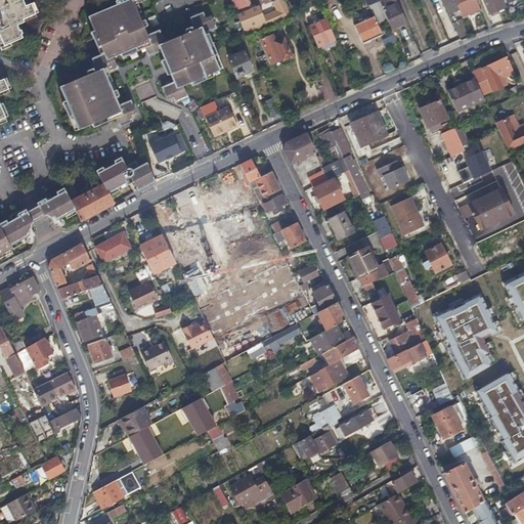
[(0,0),(0,32),(6,47),(12,44),(25,39),(23,36),(26,35),(24,32),(22,33),(19,28),(27,25),(25,22),(38,15),(33,6),(27,8),(23,0),(20,0),(19,1),(18,0),(16,0),(15,1),(14,0),(0,0)]
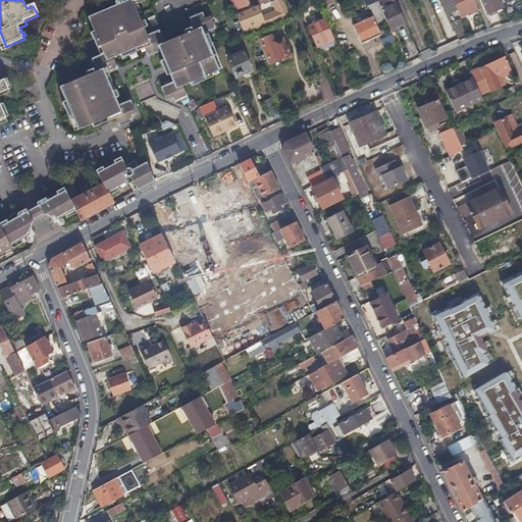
[(223,68),(213,44),(214,44),(210,34),(205,36),(204,33),(216,28),(211,16),(206,18),(204,13),(193,17),(198,30),(194,32),(193,28),(187,30),(189,34),(165,44),(160,31),(148,36),(145,27),(148,25),(139,5),(136,6),(135,5),(146,0),(125,0),(126,1),(123,2),(122,0),(118,0),(115,1),(116,5),(89,16),(95,31),(92,32),(98,47),(101,45),(104,53),(101,54),(109,72),(119,67),(114,56),(122,53),(123,56),(138,50),(137,47),(145,43),(150,55),(162,50),(166,58),(162,59),(168,74),(171,72),(175,81),(164,86),(169,97),(174,95),(177,102),(190,97),(185,85),(192,82),(193,86),(215,76),(213,72),(223,68)]
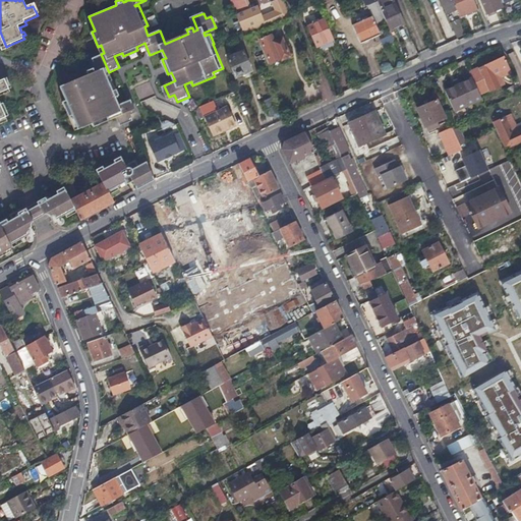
[(230,0),(243,30),(265,20),(258,7),(250,10),(246,1),(242,3),(240,0),(230,0)]
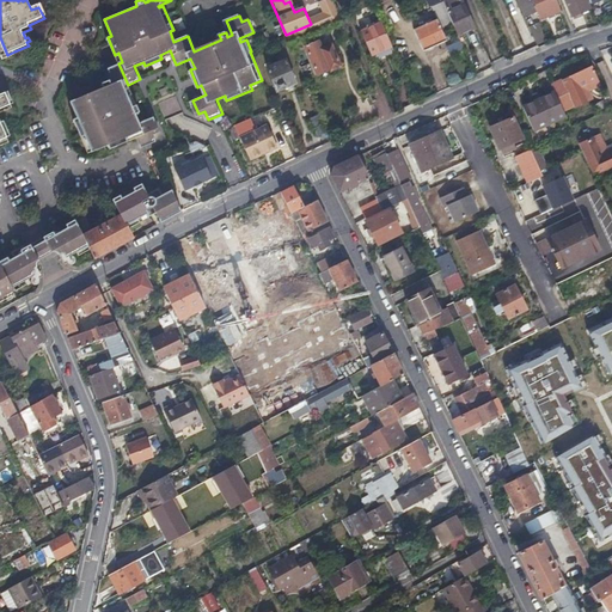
[(441,0),(450,17),(458,36),(475,28),(463,0),(441,0)]
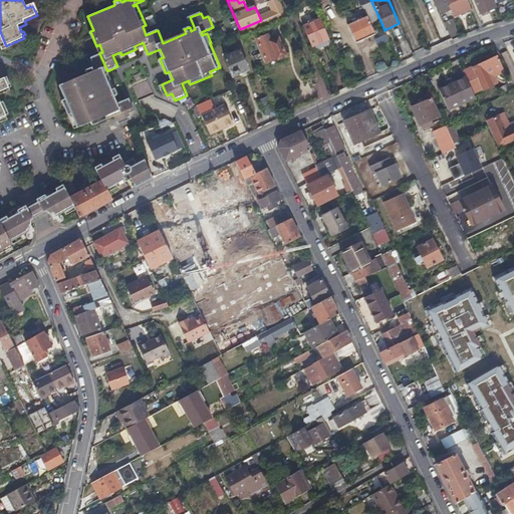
[(435,0),(441,13),(449,9),(452,16),(472,8),(468,0),(435,0)]
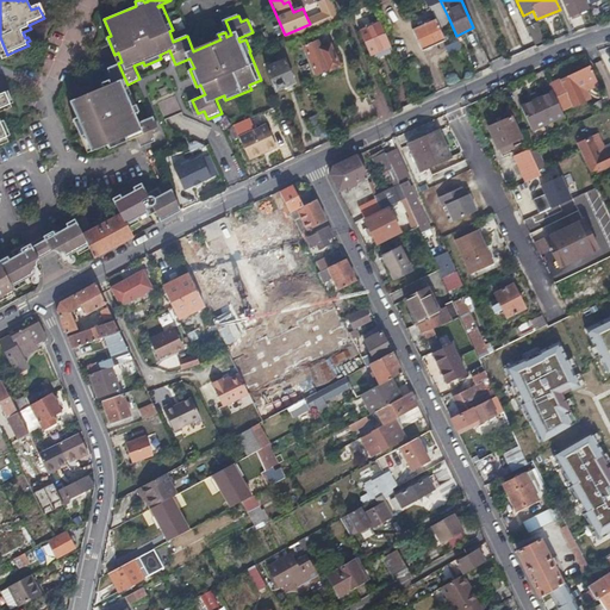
[(564,0),(571,16),(589,8),(584,0),(564,0)]
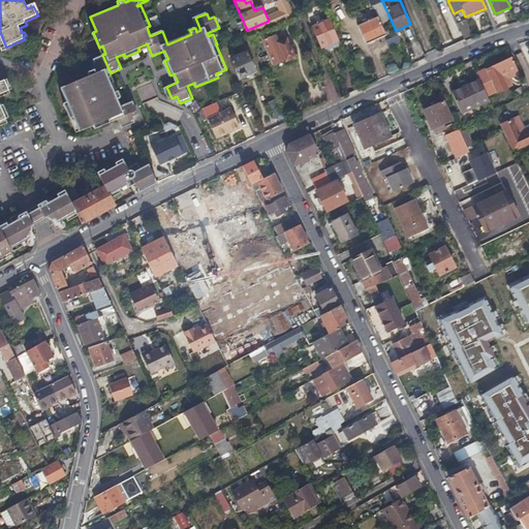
[(25,22),(27,25),(39,20),(38,16),(25,22)]
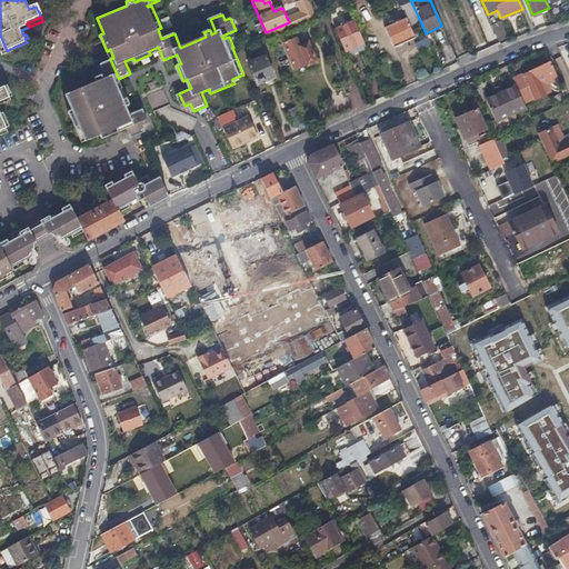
[(407,18),(396,22),(385,28),(393,48),(416,38),(407,18)]
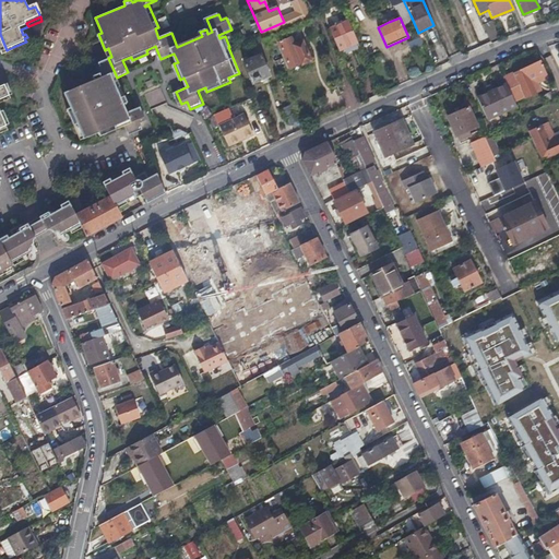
[(330,28),(339,50),(357,43),(348,20),(330,28)]
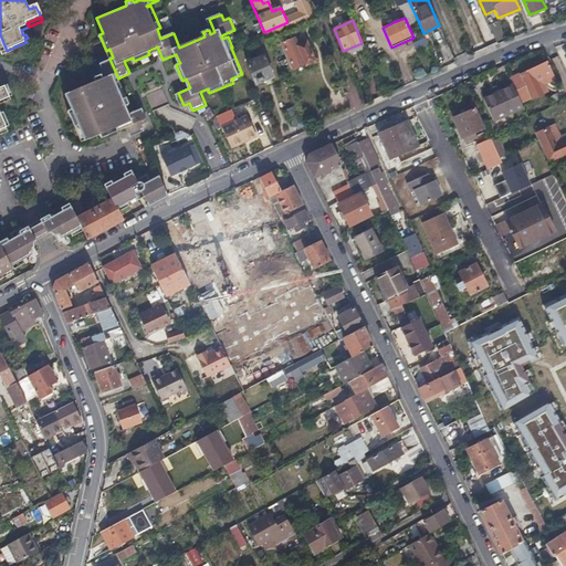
[(305,38),(301,39),(295,41),(294,39),(283,44),(294,72),(316,62),(305,38)]
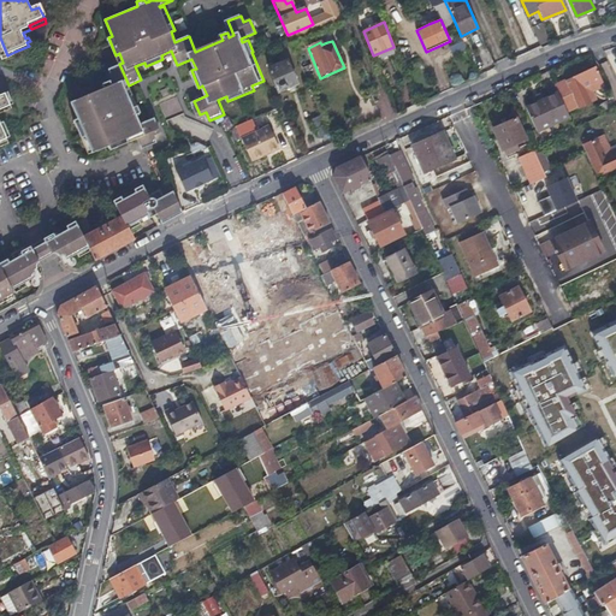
[(270,67),(279,92),(300,83),(289,59),(270,67)]
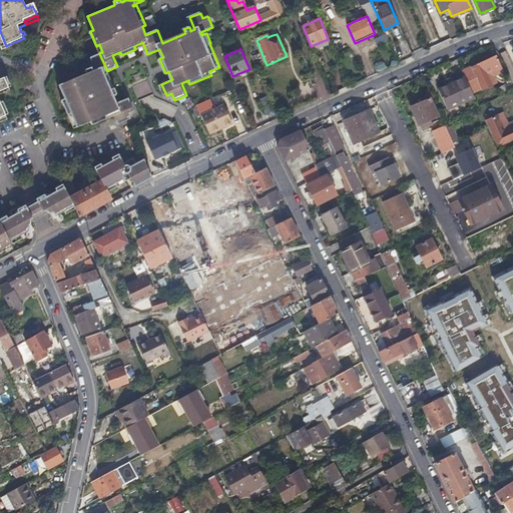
[(118,123),(130,117),(128,111),(134,109),(128,97),(117,102),(114,94),(117,93),(109,73),(106,74),(104,72),(107,71),(99,53),(90,57),(95,69),(92,70),(90,67),(85,69),(86,73),(59,85),(65,99),(62,100),(68,114),(71,113),(77,126),(92,119),(93,123),(106,117),(105,114),(113,111),(118,123)]
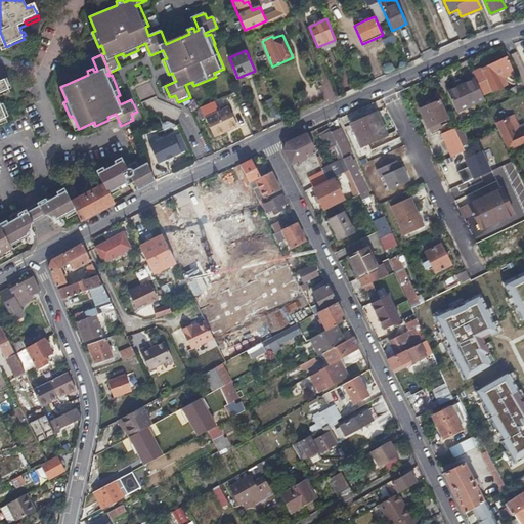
[(475,78),(482,94),(503,85),(497,75),(512,69),(513,69),(508,57),(472,73),(475,78)]
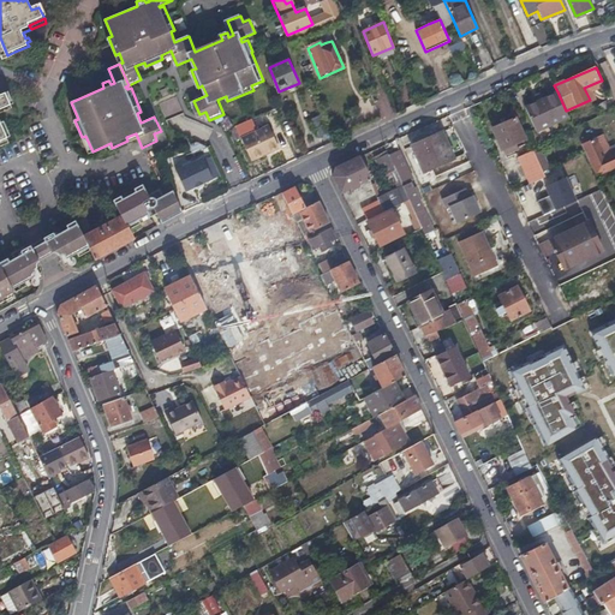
[(603,87),(601,81),(584,88),(590,100),(595,97),(592,91),(603,87)]
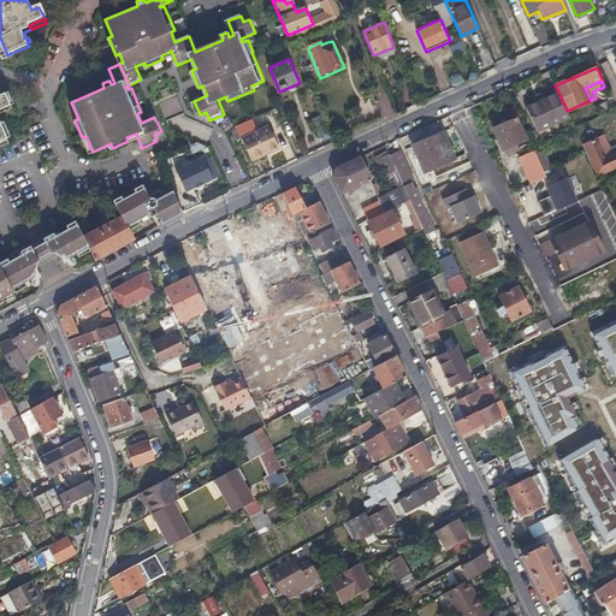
[(567,111),(558,92),(540,100),(538,94),(528,99),(531,105),(523,107),(534,131),(569,116),(567,111)]
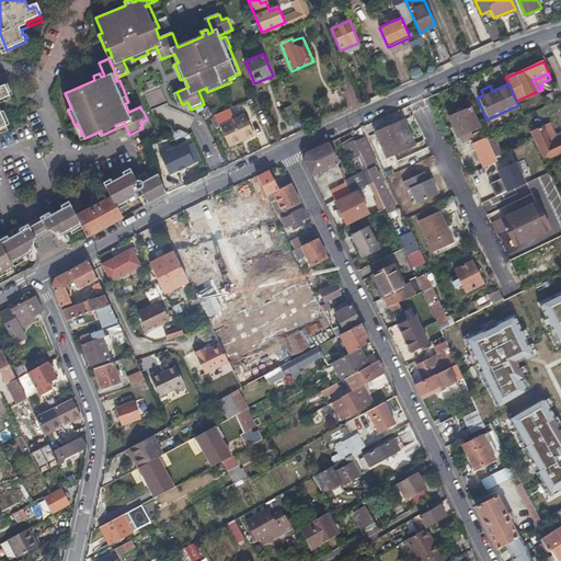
[(0,136),(10,132),(8,127),(11,126),(6,112),(2,113),(0,107),(0,105),(12,101),(7,88),(0,90),(0,89),(0,136)]
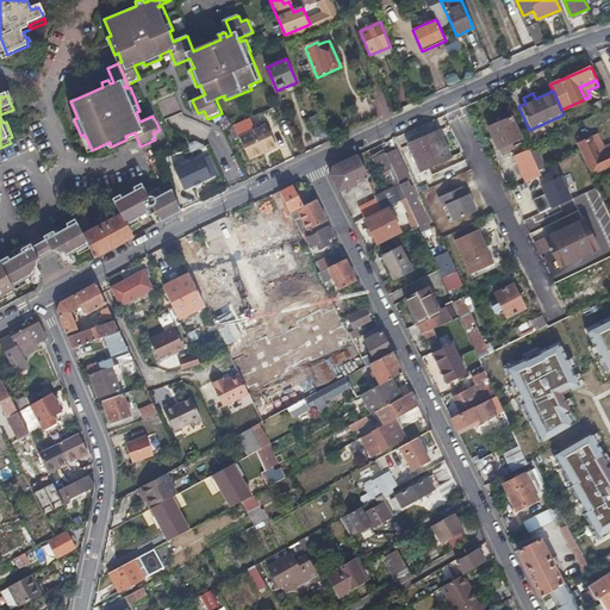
[(371,100),(379,120),(391,116),(383,95),(371,100)]
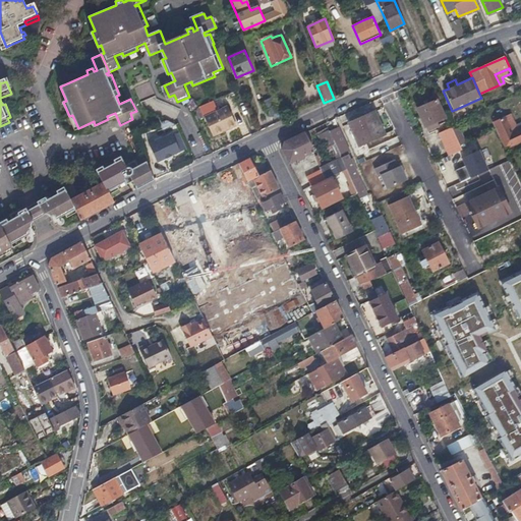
[(272,115),(280,112),(274,98),(266,101),(272,115)]
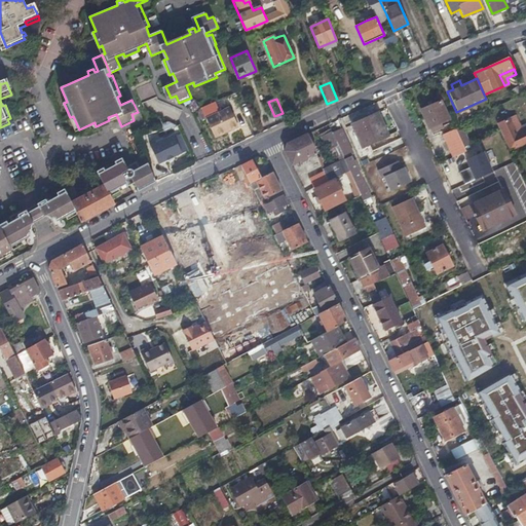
[(441,101),(430,105),(421,110),(431,133),(443,127),(442,123),(449,120),(441,101)]
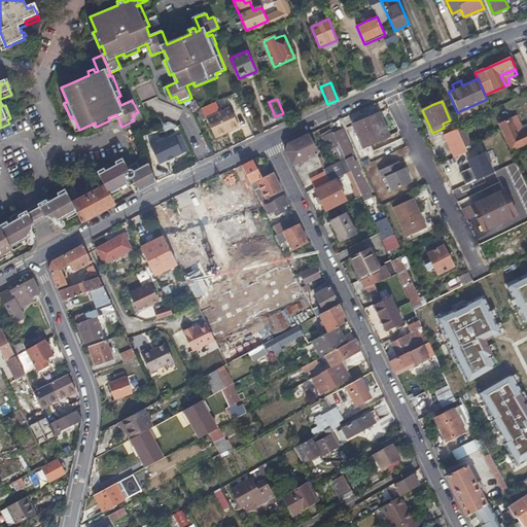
[(216,102),(204,107),(217,137),(229,132),(227,130),(240,125),(232,108),(221,112),(216,102)]
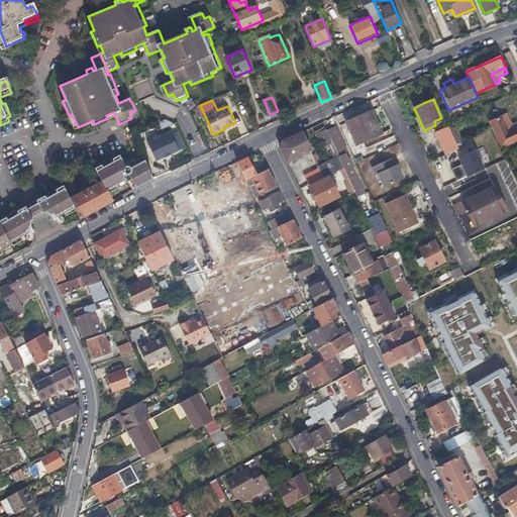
[(370,109),(357,115),(345,121),(356,142),(381,130),(370,109)]
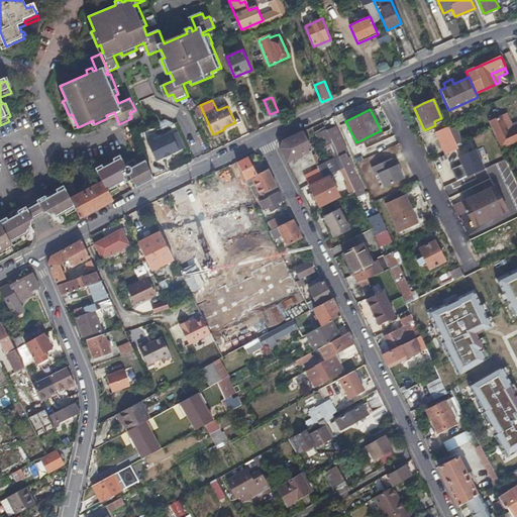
[(507,114),(502,116),(509,131),(516,126),(516,124),(516,122),(511,124),(507,114)]
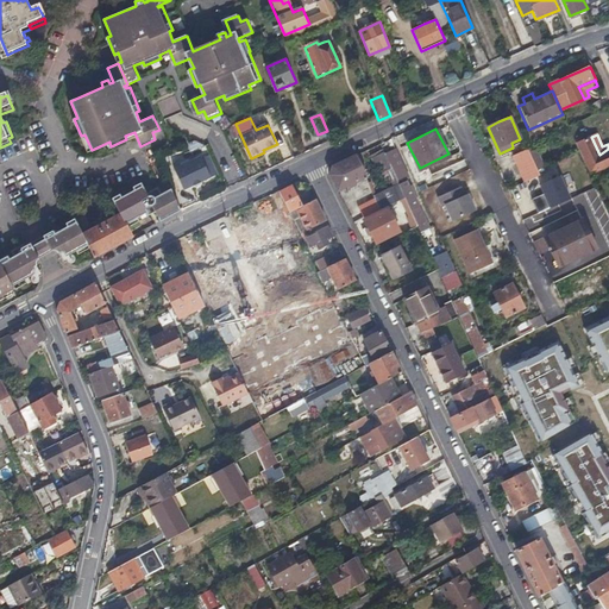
[(608,163),(608,149),(600,155),(591,137),(576,144),(590,173),(608,163)]
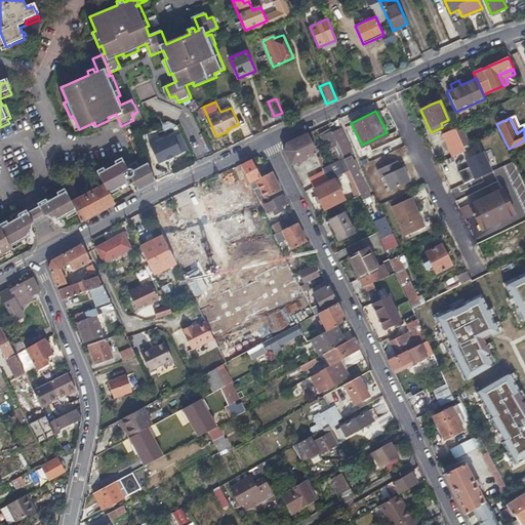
[(442,130),(447,144),(453,157),(456,156),(458,160),(468,156),(453,125),(442,130)]
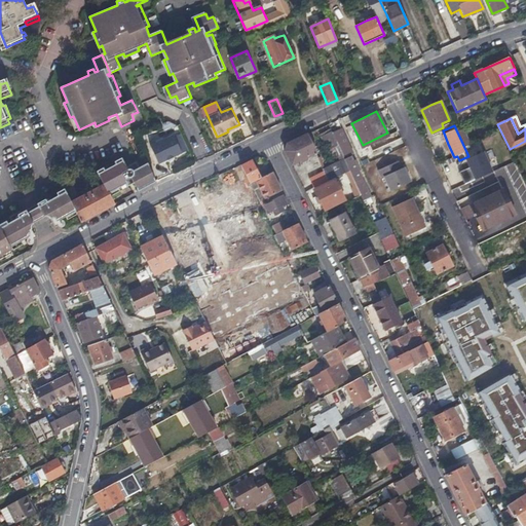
[(347,158),(350,156),(354,154),(346,139),(344,140),(339,128),(332,132),(338,144),(339,144),(347,158)]
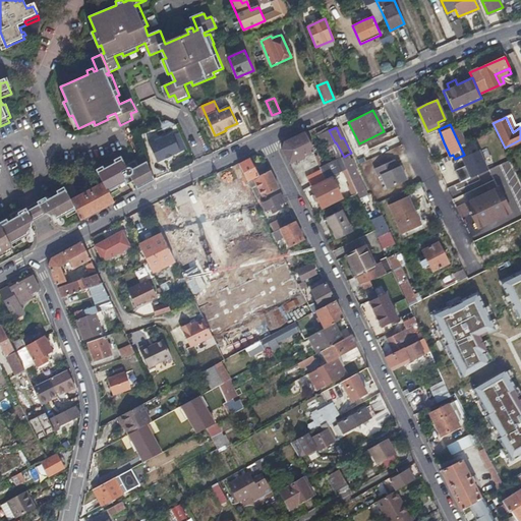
[(322,133),(325,139),(328,147),(334,143),(328,130),(322,133)]
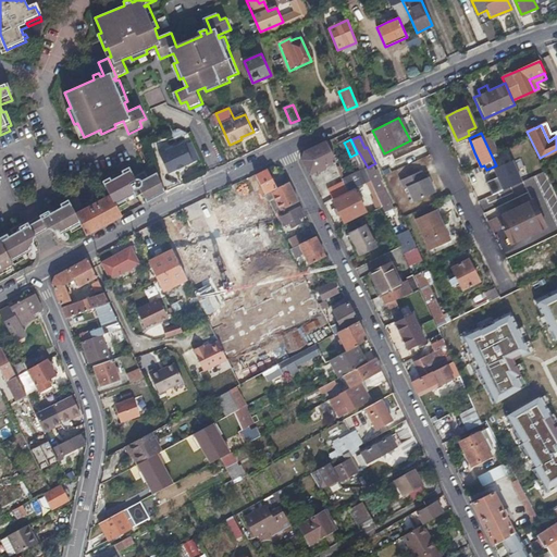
[(301,159),(305,166),(309,174),(334,162),(325,143),(304,152),(301,159)]
